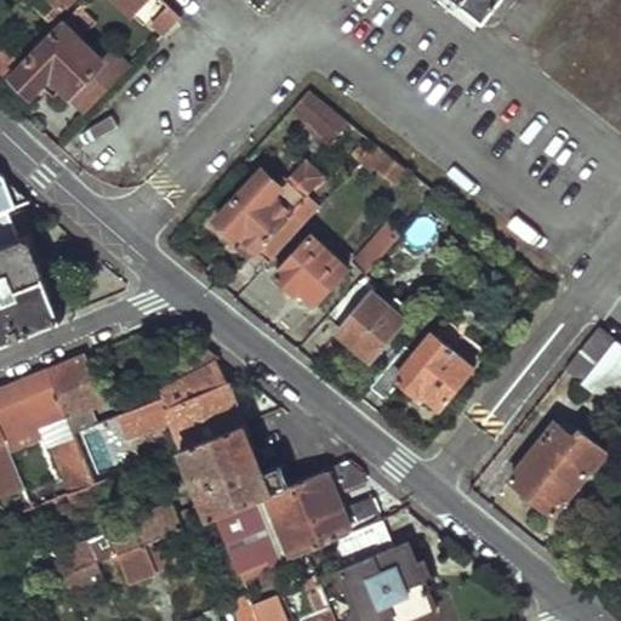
[(118,0),(138,18),(154,0),(118,0)]
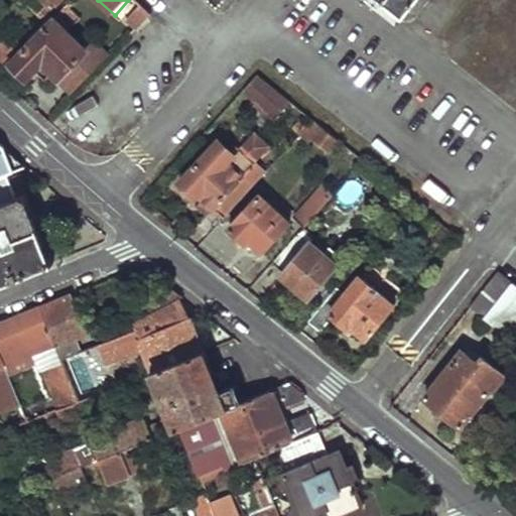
[(152,11),(139,0),(134,0),(129,7),(143,20),(152,11)]
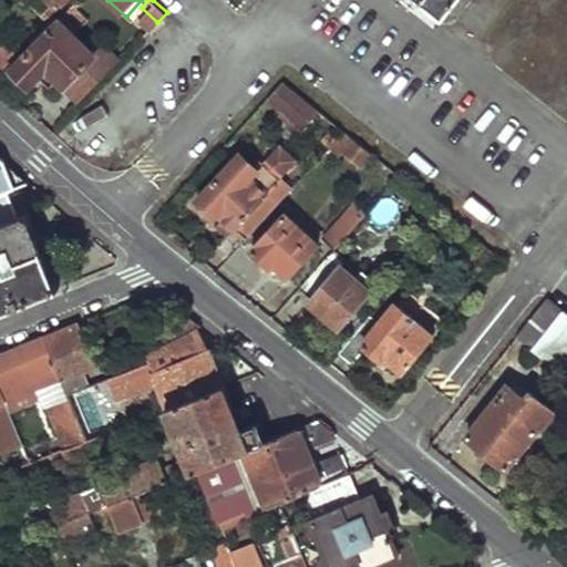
[(432,0),(450,13),(455,7),(446,0),(432,0)]
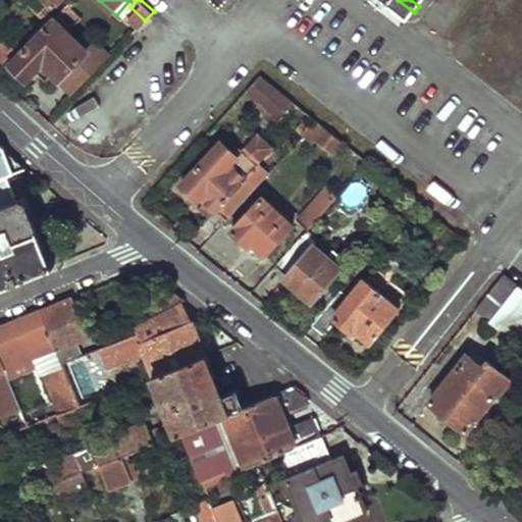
[(53,12),(48,8),(41,15),(46,19),(53,12)]
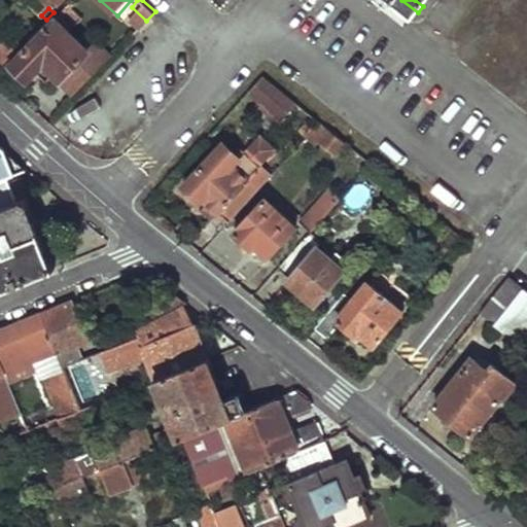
[(90,50),(56,19),(11,65),(29,81),(35,74),(43,66),(51,72),(62,81),(90,50)]
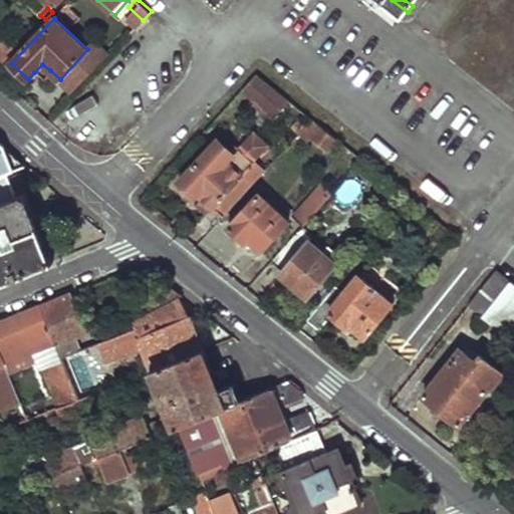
[(0,65),(17,48),(4,37),(0,41),(0,65)]
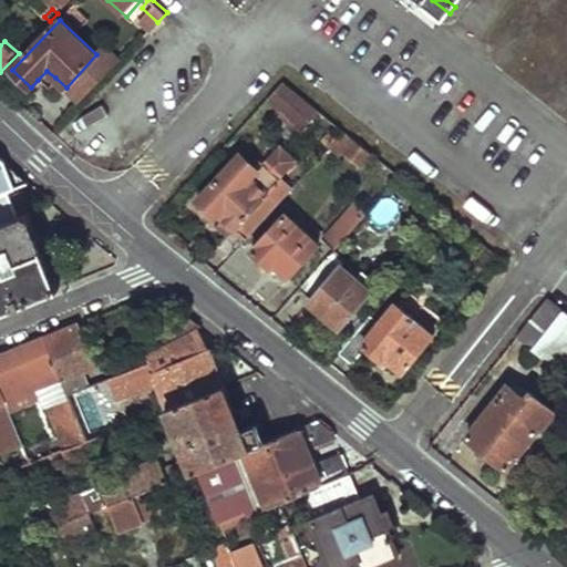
[(104,47),(96,54),(66,88),(80,100),(117,59),(104,47)]
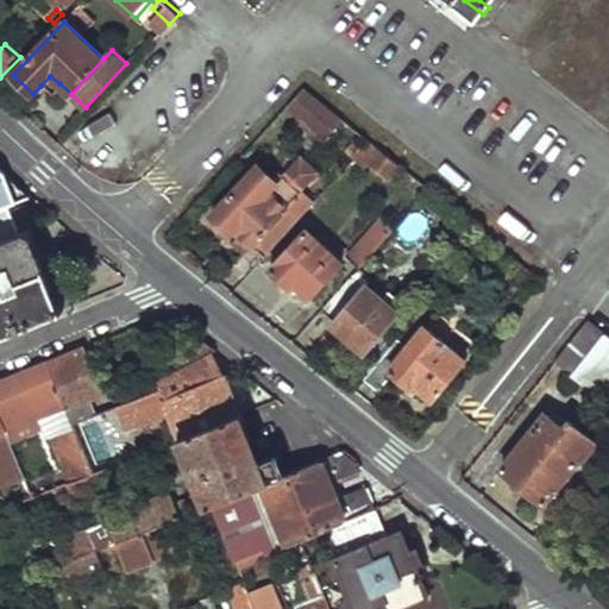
[(50,76),(41,86),(50,94),(60,83),(50,76)]
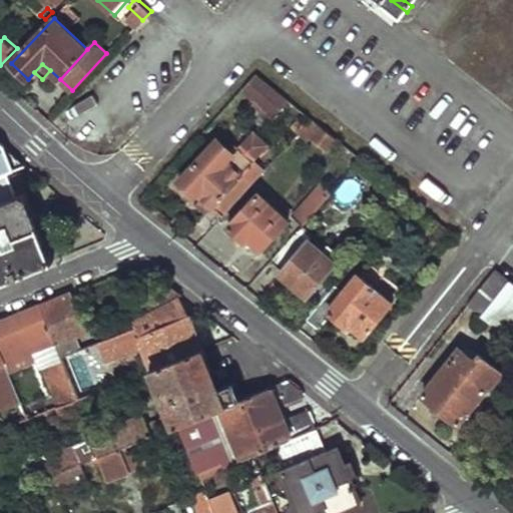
[(291,99),(259,73),(244,88),(278,114),(291,99)]
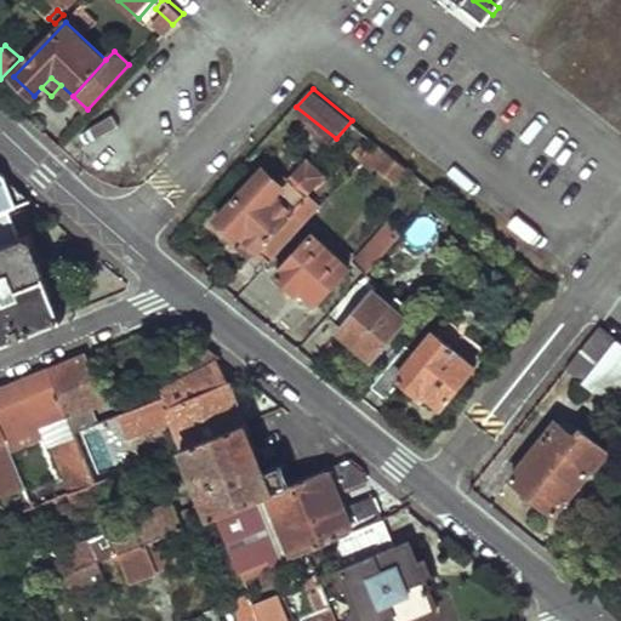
[(410,167),(391,152),(381,165),(400,180),(410,167)]
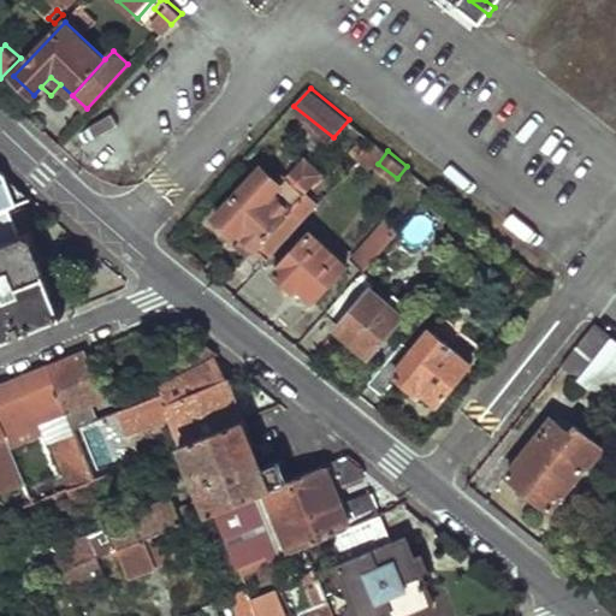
[(285,183),(264,164),(217,214),(236,232),(240,227),(272,258),(321,203),(291,176),(285,183)]
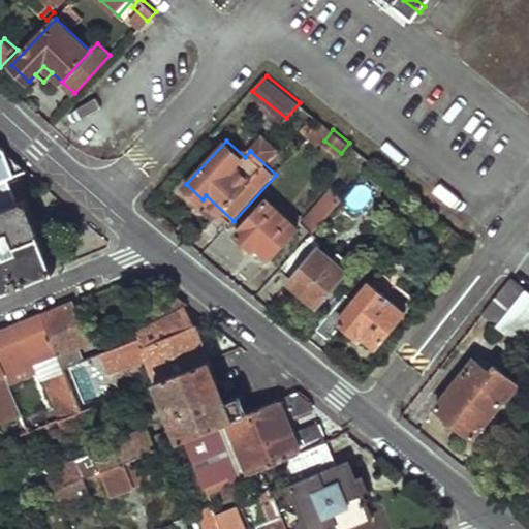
[(0,180),(28,169),(0,145),(0,180)]
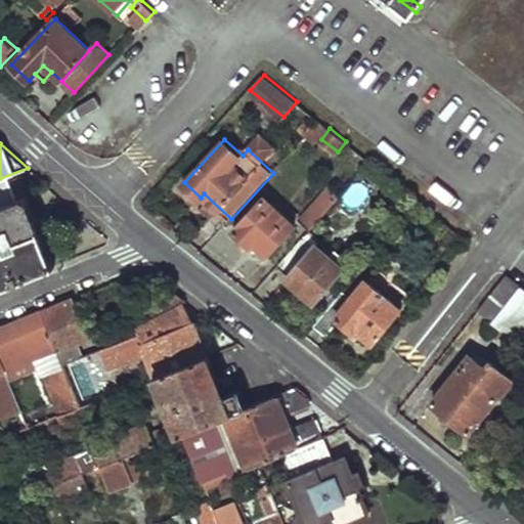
[(0,208),(26,198),(18,179),(0,185),(0,208)]
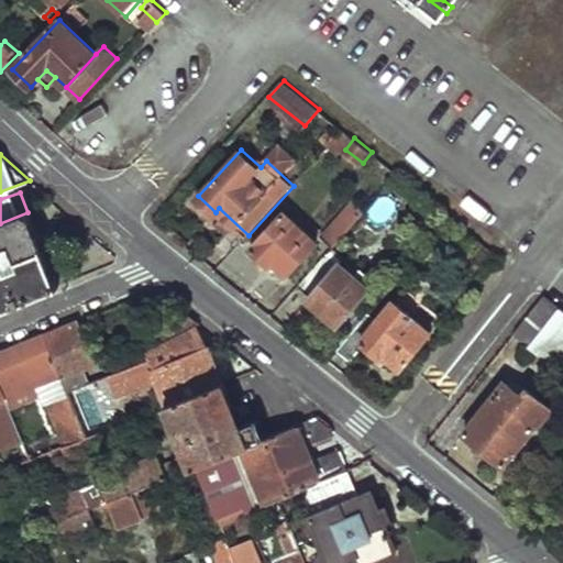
[(378,196),(368,217),(387,225),(397,205),(378,196)]
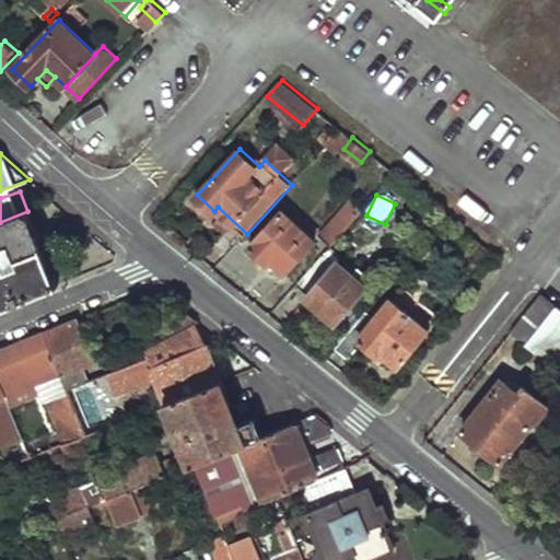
[(364,206),(352,196),(318,234),(330,245),(364,206)]
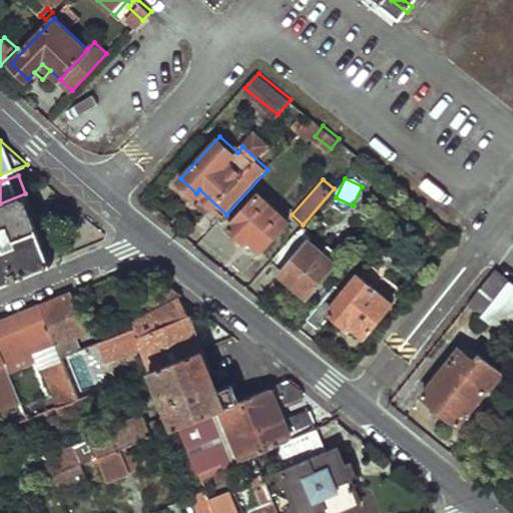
[(289,219),(259,192),(229,225),(246,239),(249,236),(264,249),(289,219)]
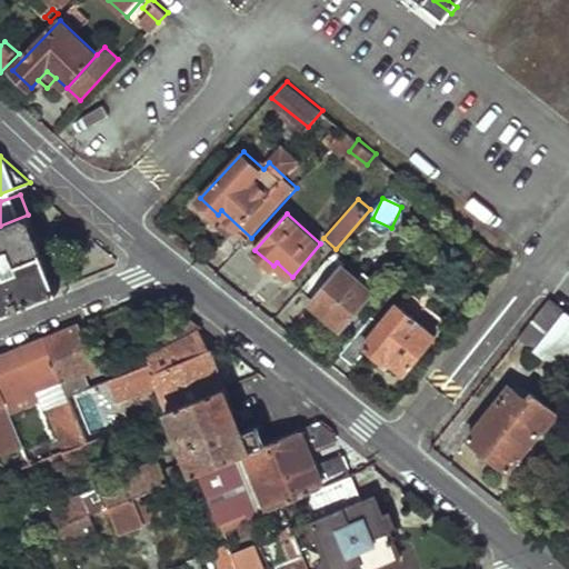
[(57,289),(28,215),(0,226),(0,313),(58,290),(57,289)]
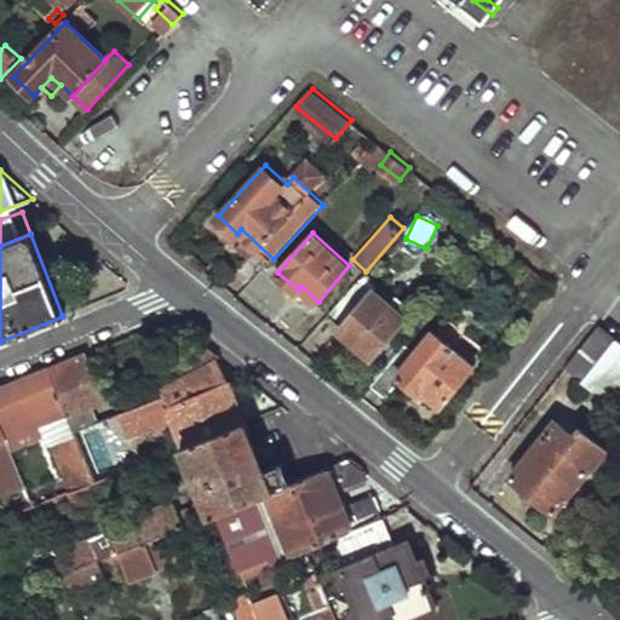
[(372,288),(360,277),(328,314),(343,325),(339,328),(373,356),(408,314),(374,286),(372,288)]
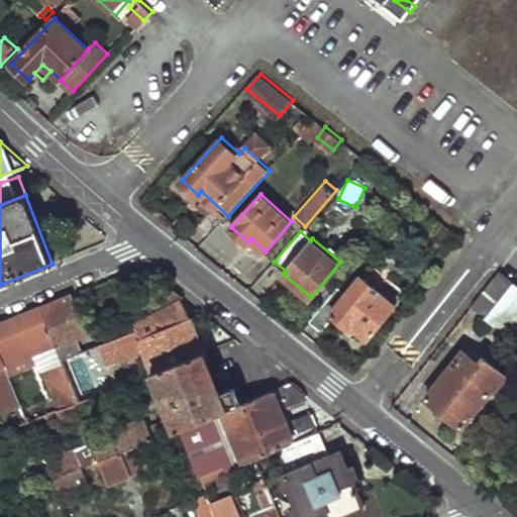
[(516,283),(498,268),(471,302),(511,334),(516,327),(516,283)]
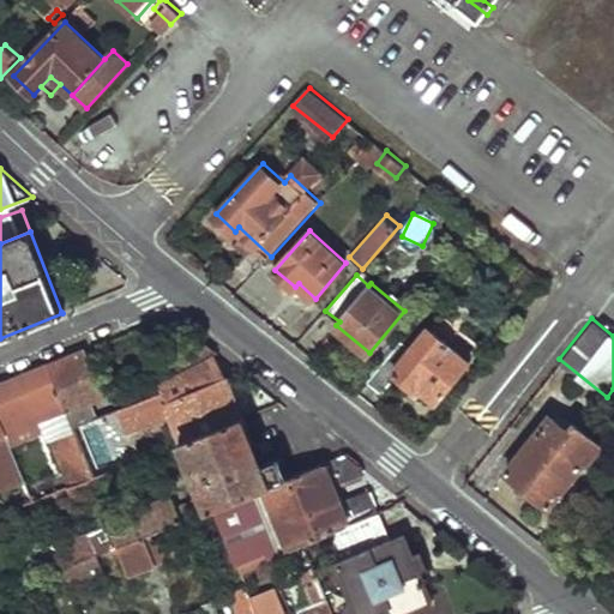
[(417,354),(402,342),(369,381),(384,392),(403,371),(439,401),(473,360),(435,330),(417,354)]
